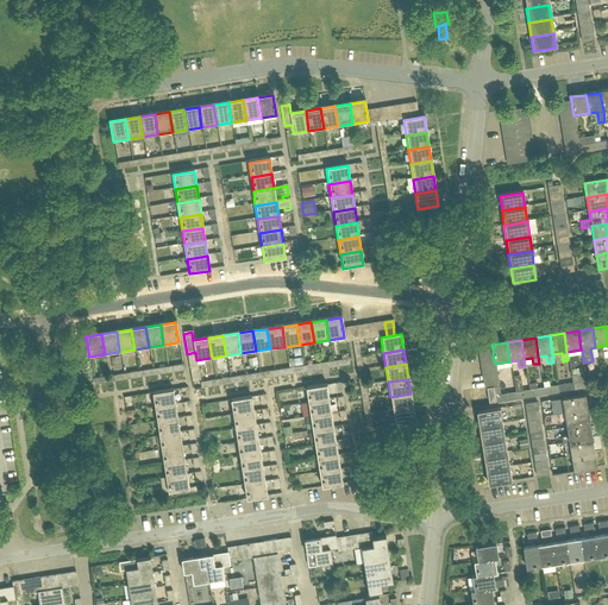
[(307,404),(328,401),(326,385),(305,389),(307,404)]
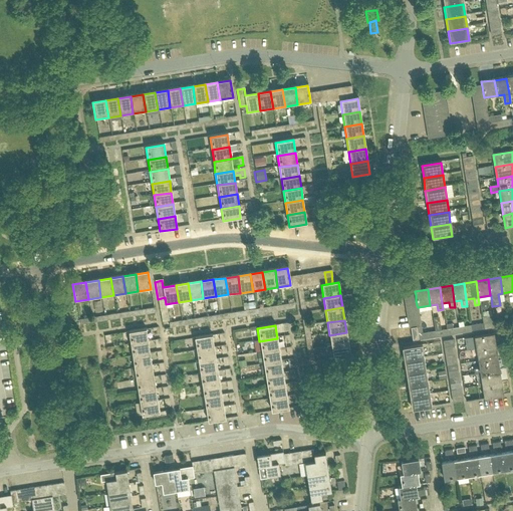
[(416,328),(418,340),(418,341),(432,339),(431,333),(422,334),(421,327),(416,328)]
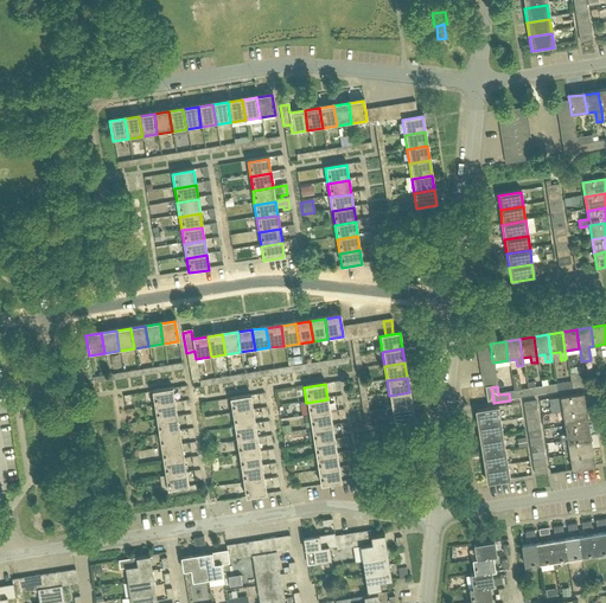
[(154,408),(174,404),(172,390),(152,393),(154,408)]
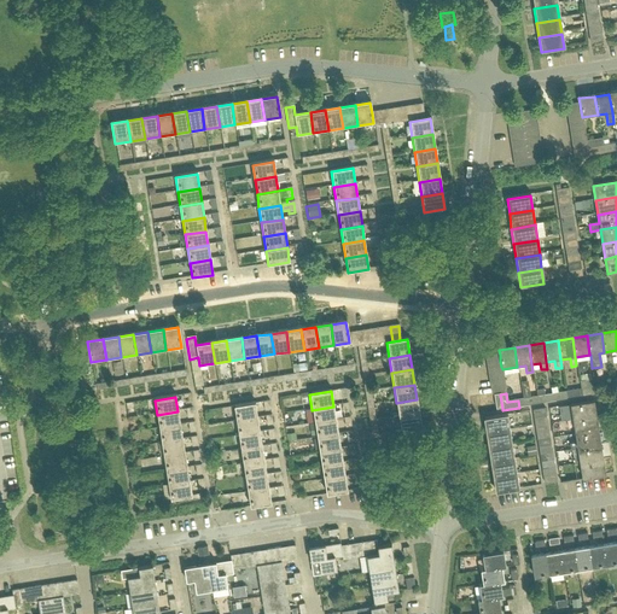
[(399,417),(419,414),(417,399),(396,403),(399,417)]
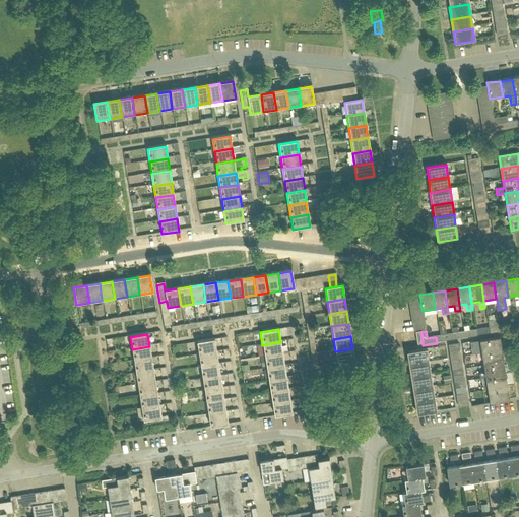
[(481,354),(501,351),(499,338),(479,341),(481,354)]
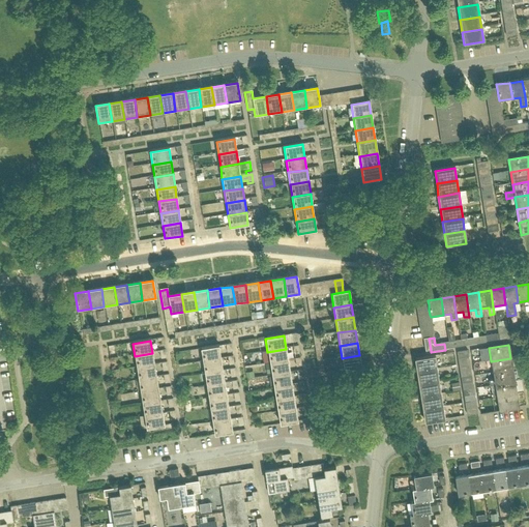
[(203,362),(221,359),(218,347),(201,349),(203,362)]
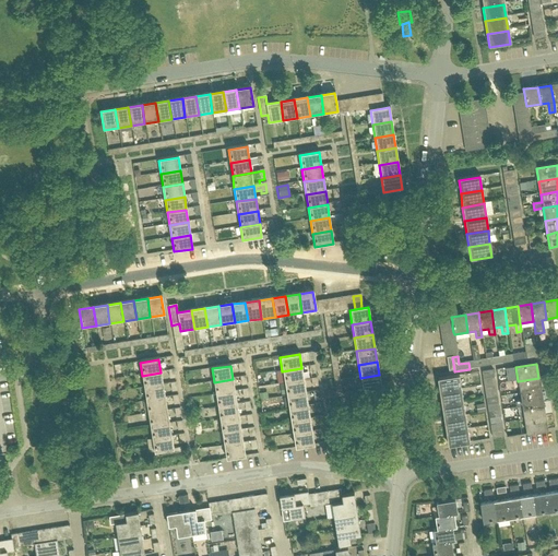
[(284,383),(304,381),(301,368),(282,371),(284,383)]
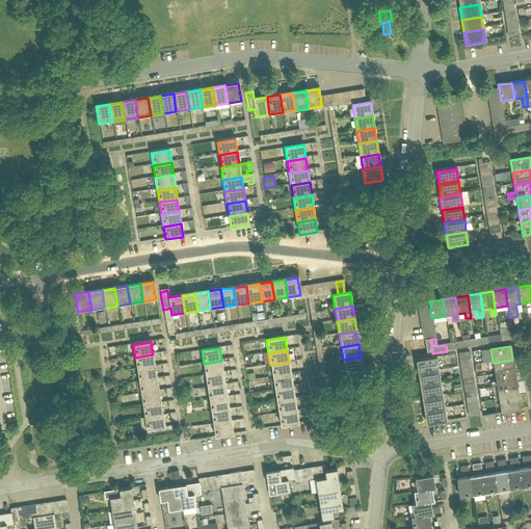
[(137,370),(155,367),(153,354),(135,358),(137,370)]
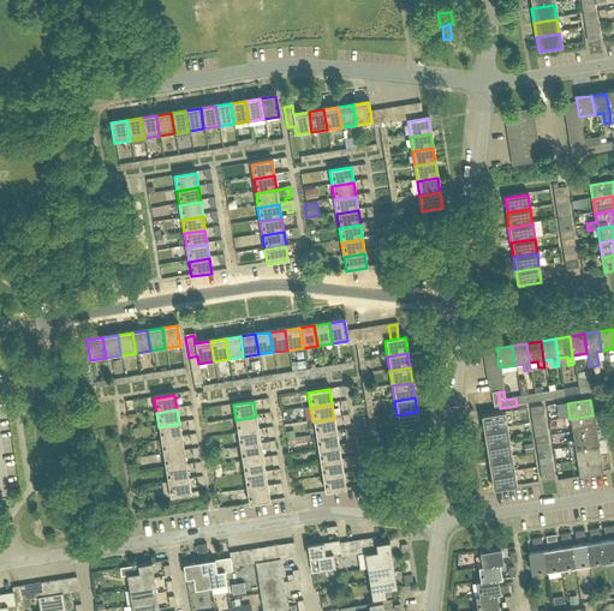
[(417,412),(397,415),(399,431),(419,427),(417,412)]
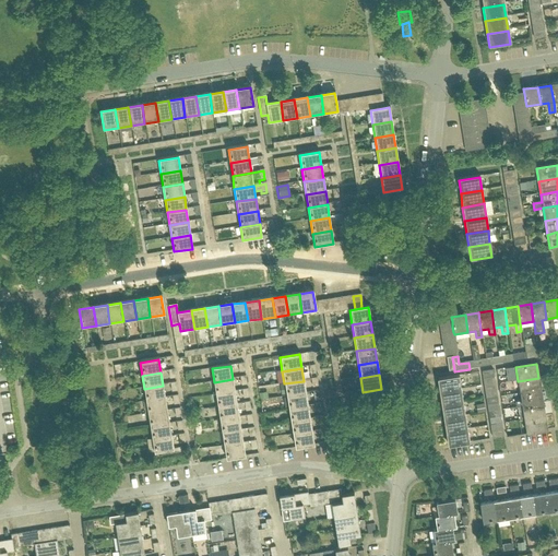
[(439,394),(461,390),(458,377),(437,380),(439,394)]
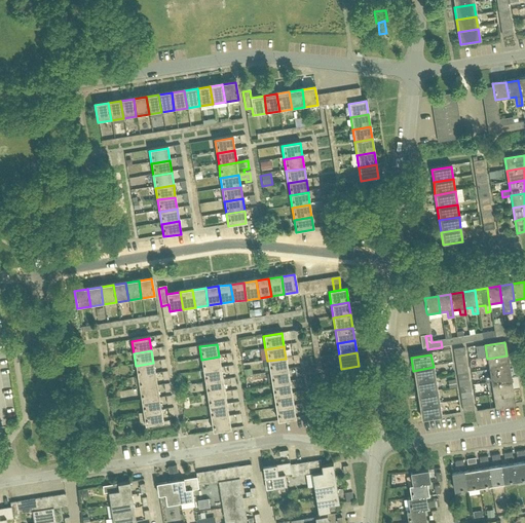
[(489,371),(509,368),(507,356),(487,359),(489,371)]
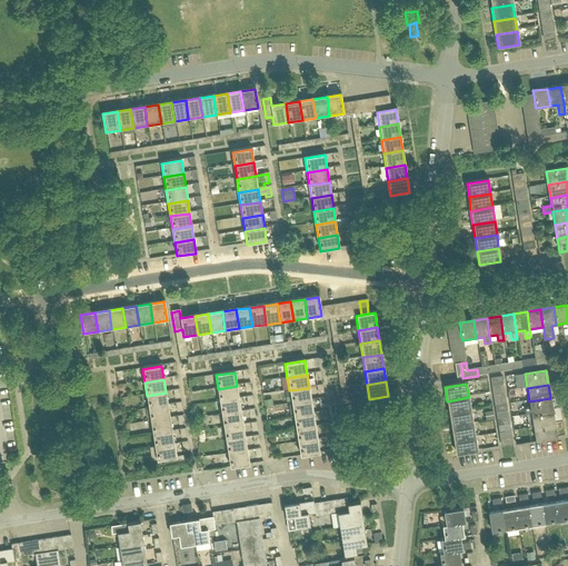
[(219,403),(239,399),(237,386),(218,389),(219,403)]
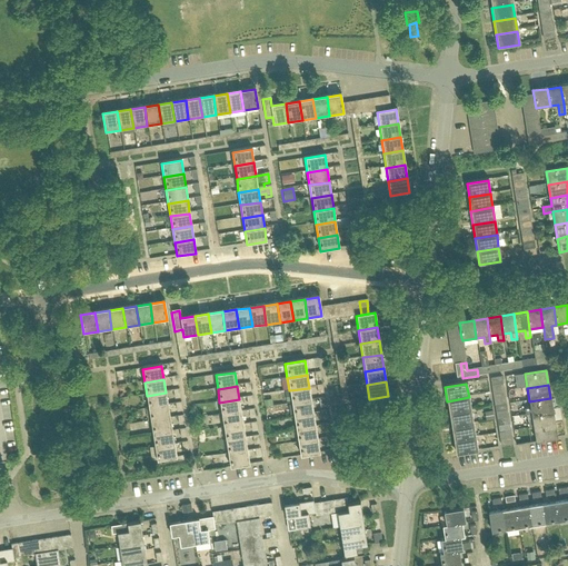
[(291,404),(311,400),(309,388),(289,390),(291,404)]
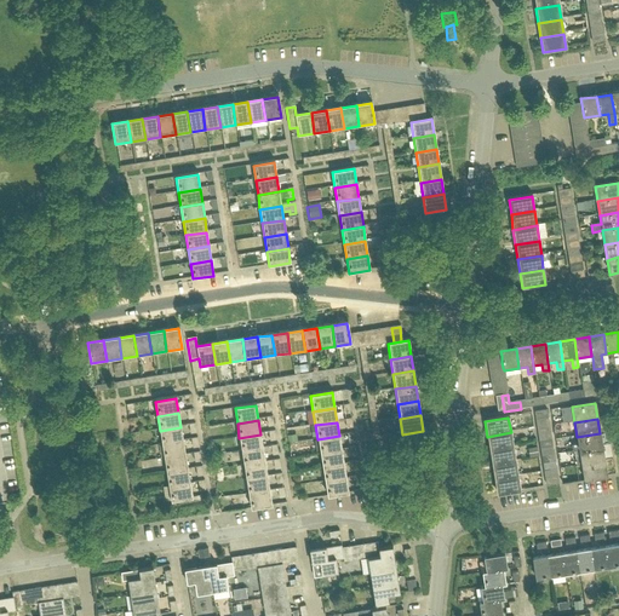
[(161,445),(183,442),(181,427),(160,431),(161,445)]
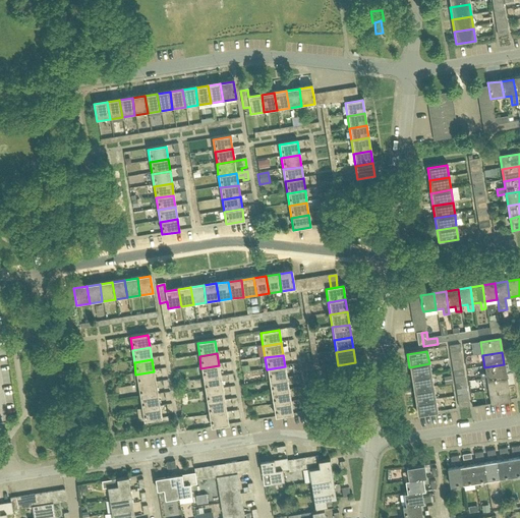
[(411,380),(431,376),(429,363),(409,367),(411,380)]
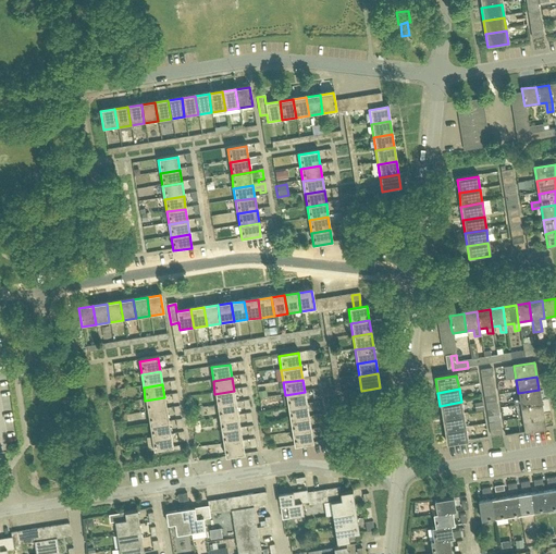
[(520,406),(541,403),(539,390),(518,393),(519,401),(514,402),(515,407),(520,406)]
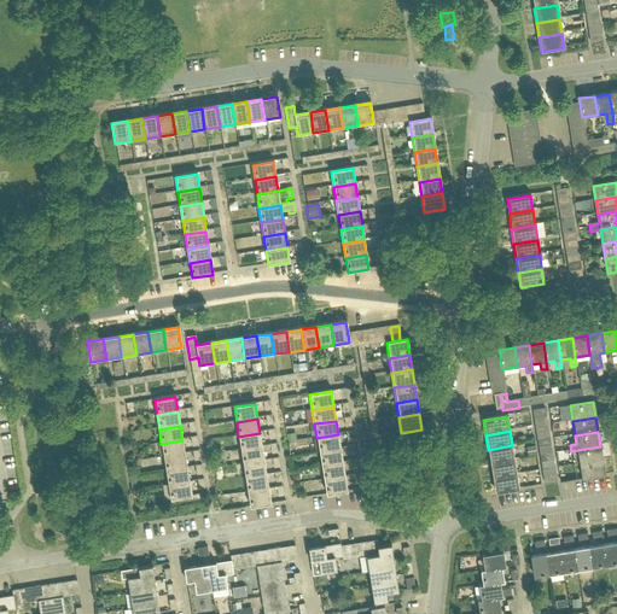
[(240,450),(262,448),(260,433),(238,437),(240,450)]
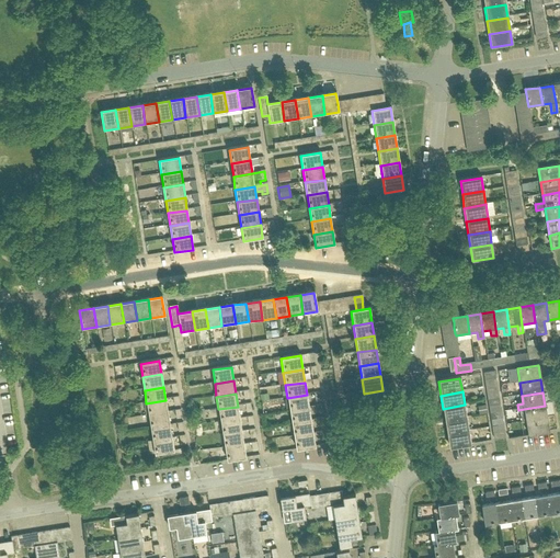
[(289,411),(309,408),(307,395),(287,398),(289,411)]
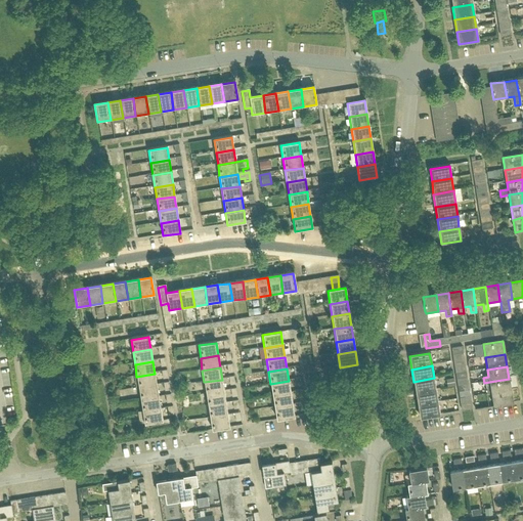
[(138,388),(157,386),(155,374),(136,377),(138,388)]
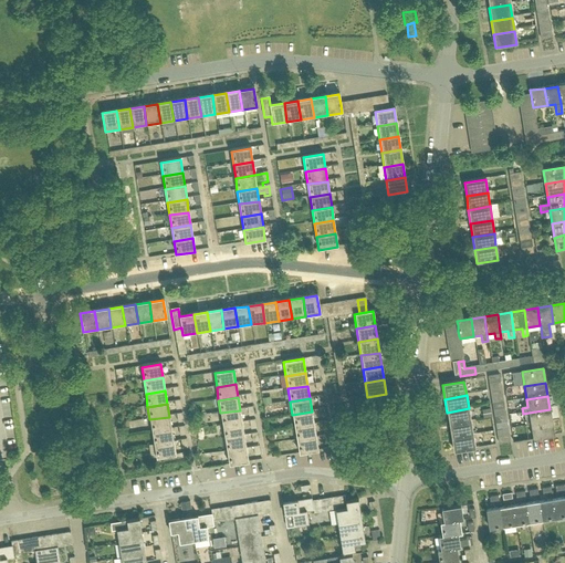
[(449,426),(470,423),(469,408),(447,413),(449,426)]
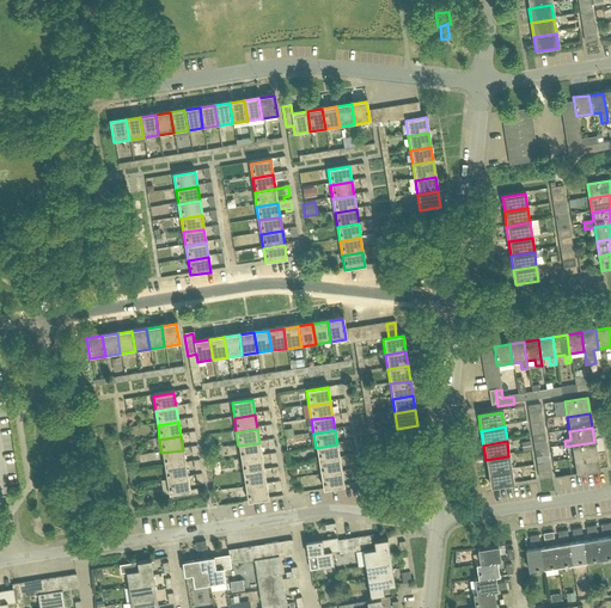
[(597,456),(594,442),(572,446),(573,453),(567,453),(568,461),(574,460),(597,456)]
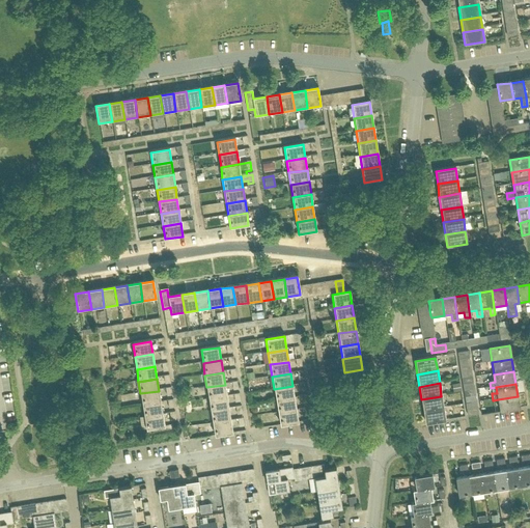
[(208,399),(226,397),(225,385),(206,387),(208,399)]
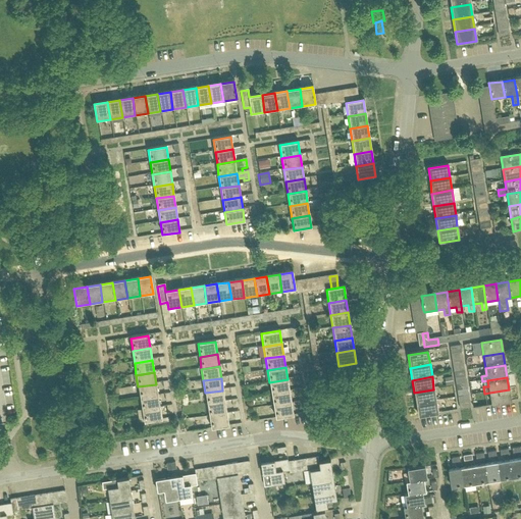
[(271,395),(290,392),(288,379),(269,382),(271,395)]
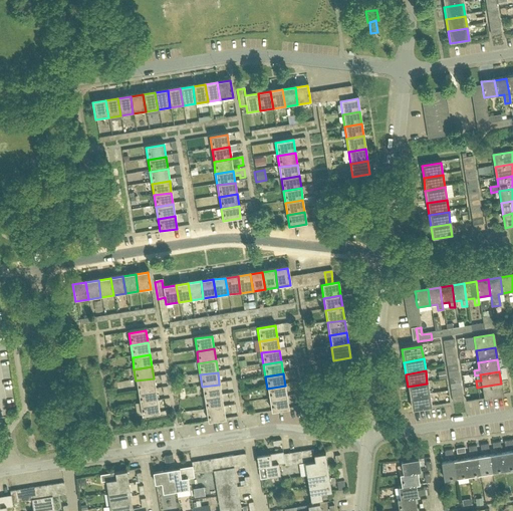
[(138,393),(156,390),(154,378),(136,380),(138,393)]
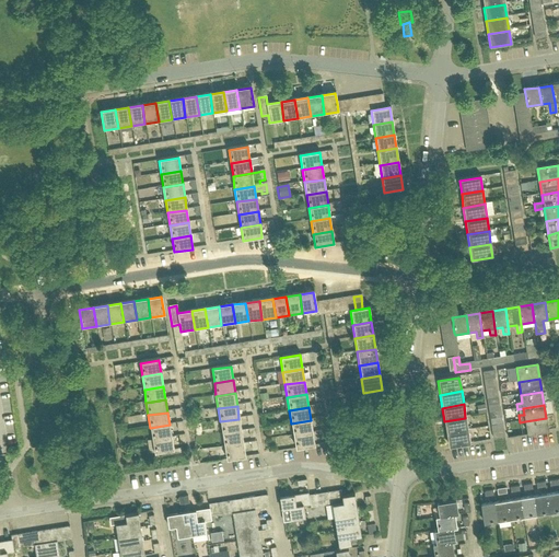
[(446,434),(467,431),(465,418),(444,421),(446,434)]
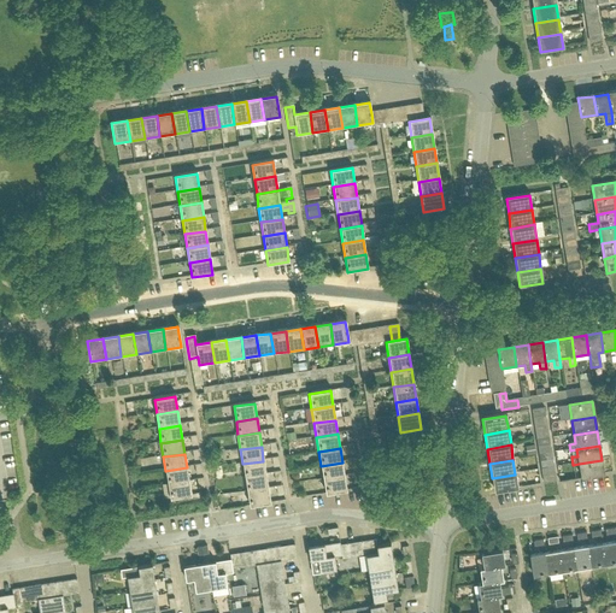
[(602,460),(579,464),(581,479),(604,476),(602,460)]
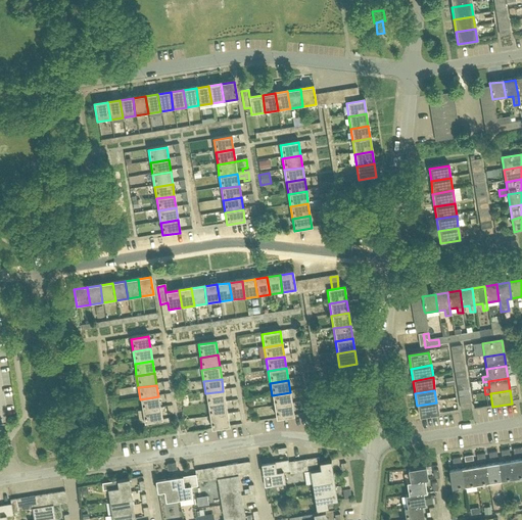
[(207,406),(225,403),(223,391),(205,393),(207,406)]
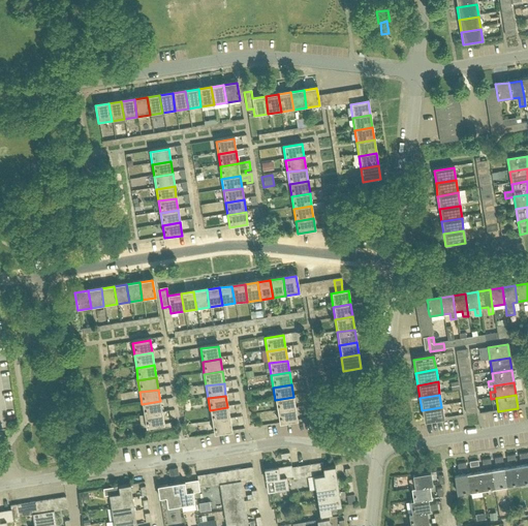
[(277,412),(296,409),(293,397),(275,400),(277,412)]
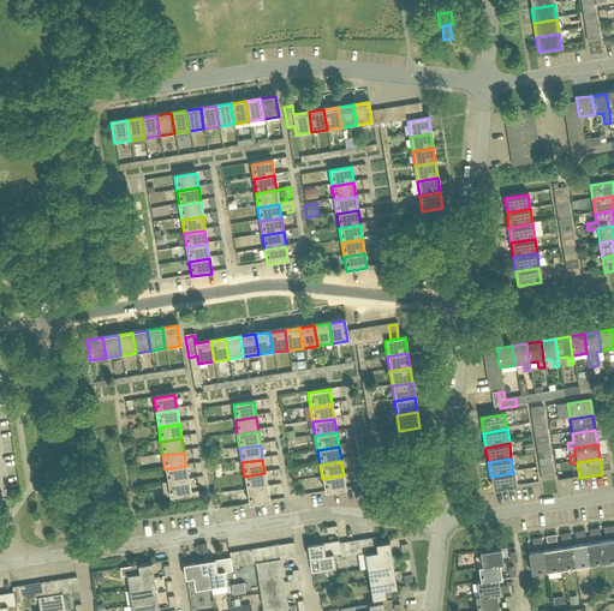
[(167,484),(189,480),(186,466),(165,469),(167,484)]
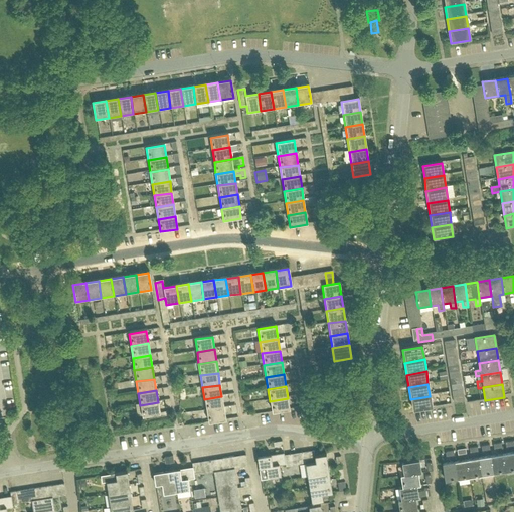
[(206,411),(223,408),(221,396),(204,399),(206,411)]
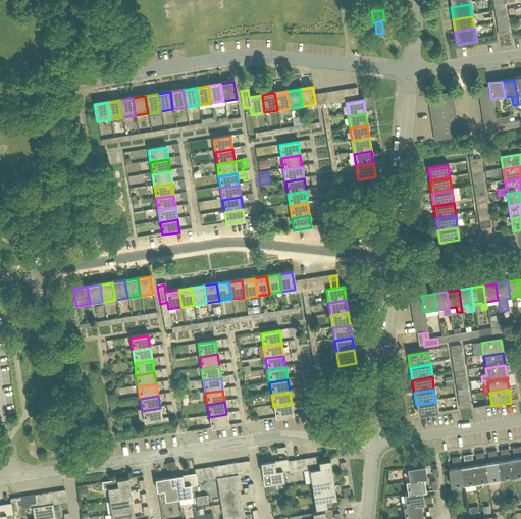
[(435,402),(416,405),(418,417),(437,414),(435,402)]
